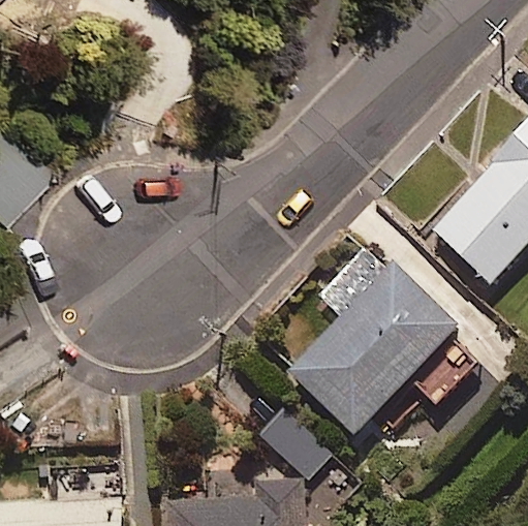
[(527,123),(432,229),(491,283),(527,241),(527,123)]
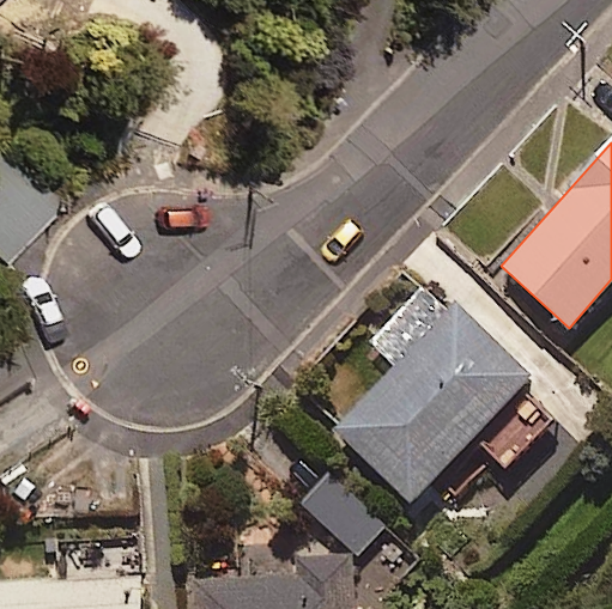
[(65,200),(8,147),(0,157),(0,251),(8,260),(65,200)]
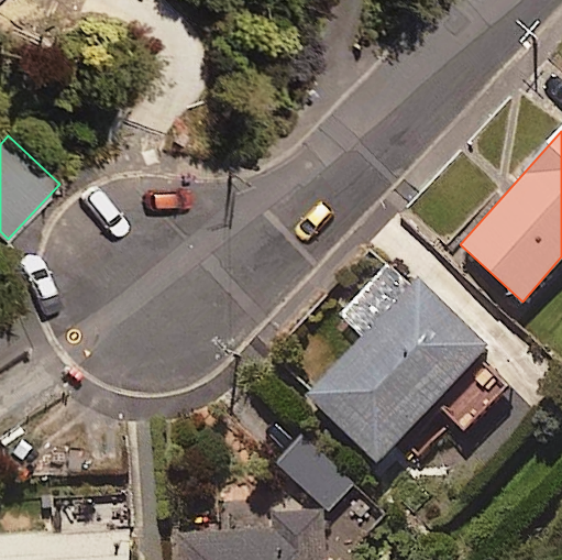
[(306,393),(376,462),(392,447),(410,467),(452,424),(478,450),(527,401),(481,357),(488,349),(394,255),(337,313),(361,337),(306,393)]
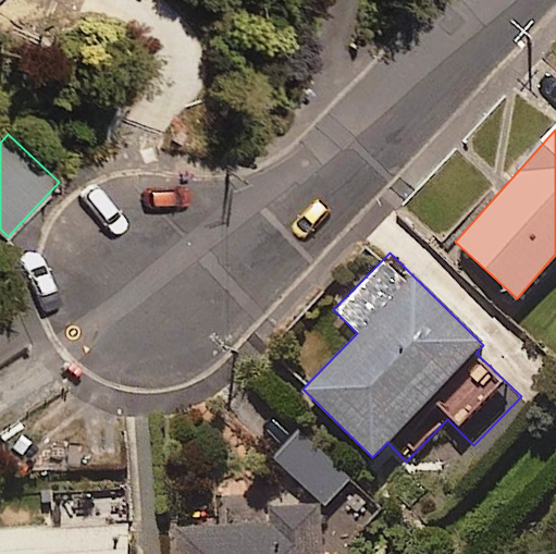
[(350,478),(301,429),(274,457),(322,505),(350,478)]
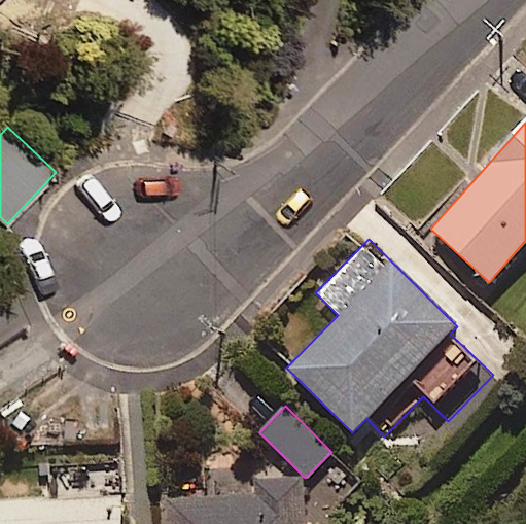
[(304,523),(304,481),(251,482),(251,466),(208,467),(209,497),(168,498),(168,523),(323,523),(324,523),(304,523)]
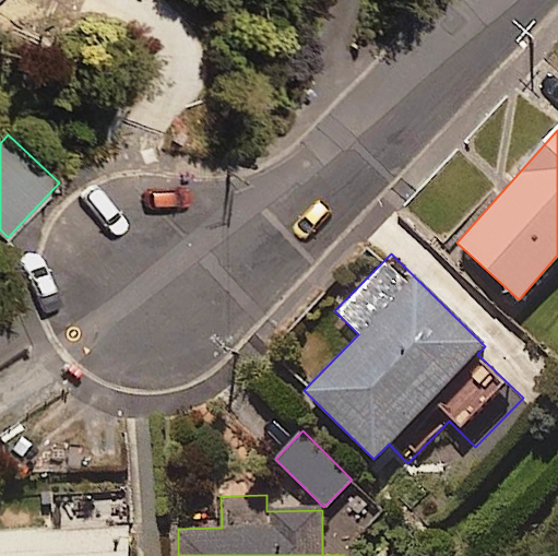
[(0,555),(128,555),(127,528),(0,533),(0,555)]
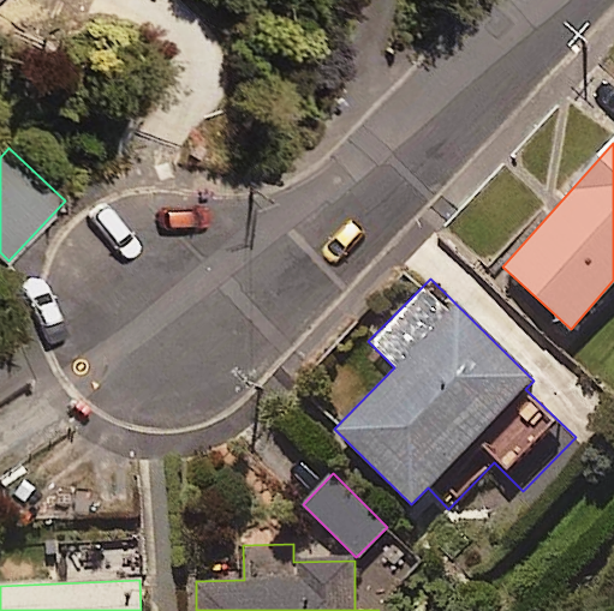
All buildings are outlined.
